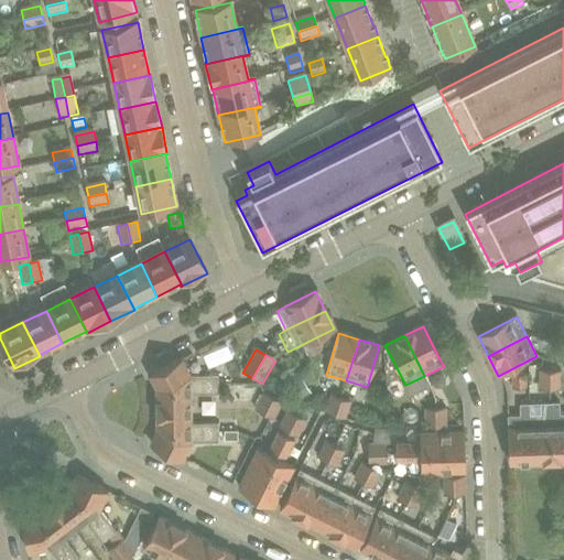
[(155,389),(190,389),(190,386),(218,387),(218,378),(190,377),(181,361),(149,376),(155,389)]
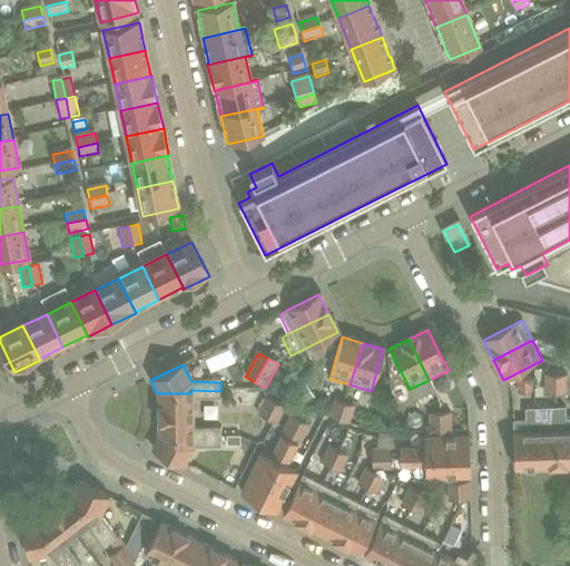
[(546,394),(557,394),(556,376),(544,377),(546,394)]
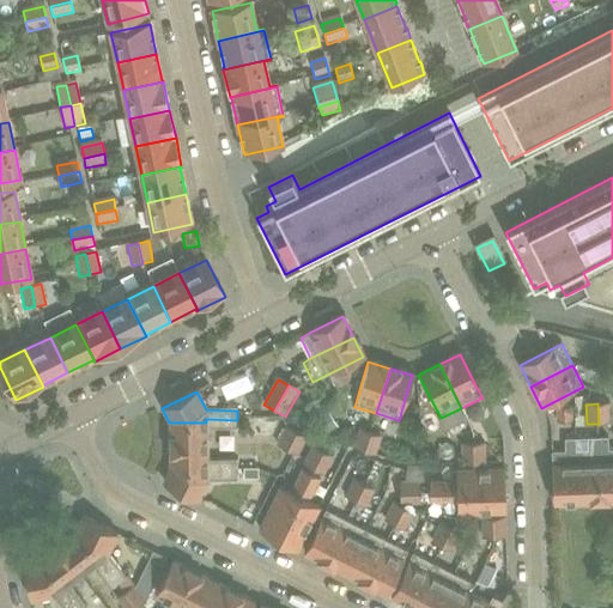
[(598,403),(599,424),(611,424),(610,403),(598,403)]
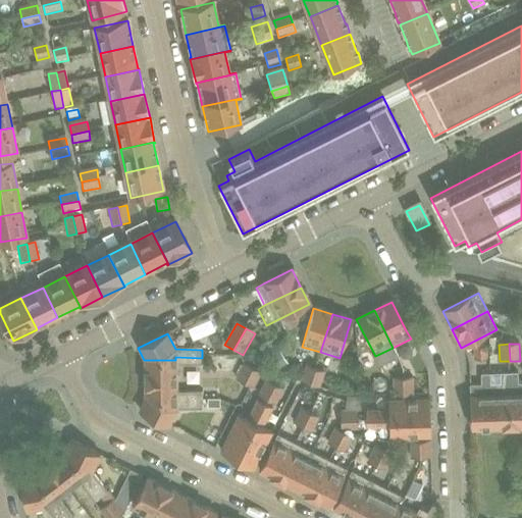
[(488,361),(487,348),(474,348),(474,361),(488,361)]
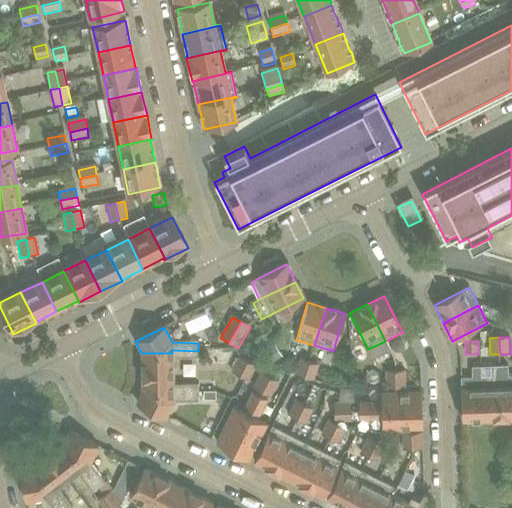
[(275,347),(262,354),(270,366),(282,358),(275,347)]
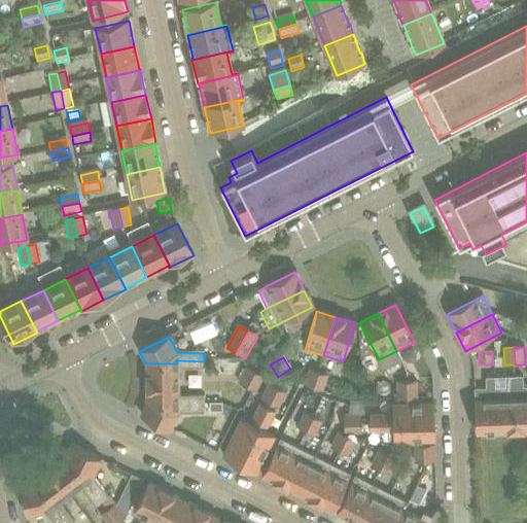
[(204,370),(204,361),(177,360),(177,363),(145,363),(145,383),(177,383),(177,370),(204,370)]
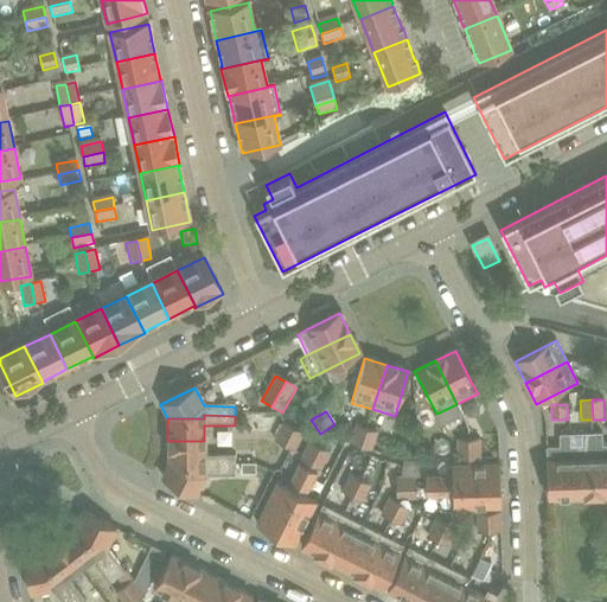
[(274,443),(285,448),(294,430),(283,424),(274,443)]
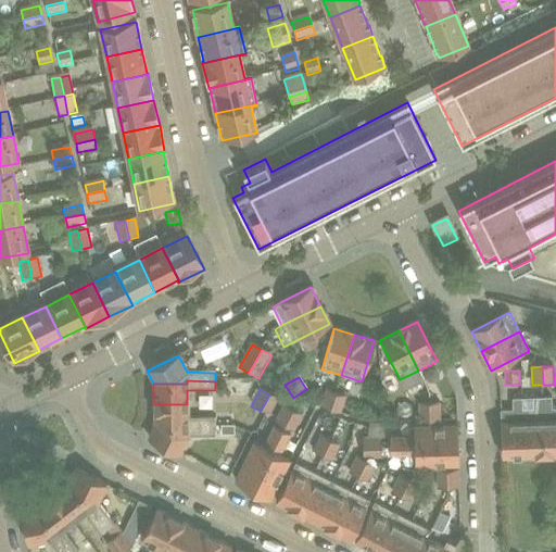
[(320,409),(331,412),(337,394),(327,391),(320,409)]
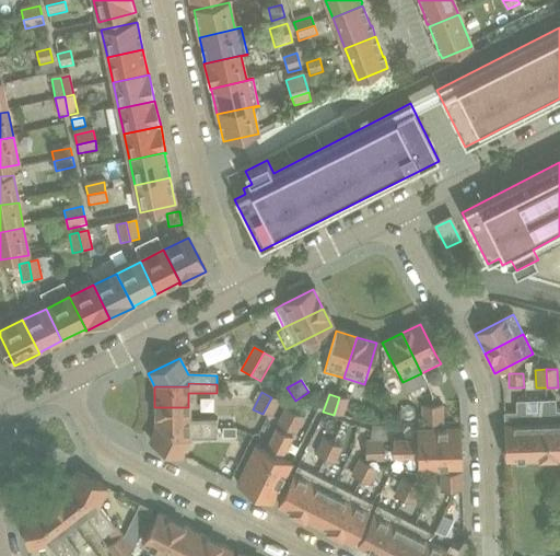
[(271,397),(263,414),(272,418),(281,402),(271,397)]
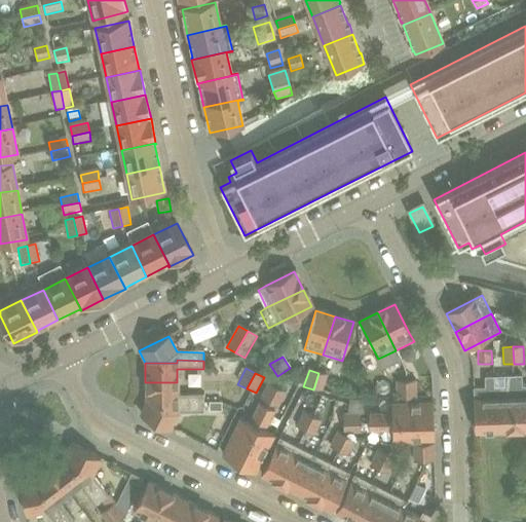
[(328,376),(318,373),(313,389),(323,393),(328,376)]
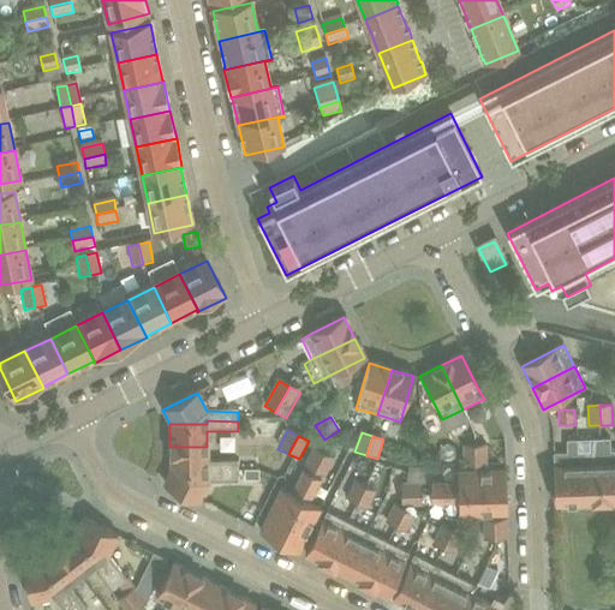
[(566,442),(566,455),(554,455),(555,468),(553,468),(554,506),(578,504),(577,467),(577,455),(577,442),(566,442)]
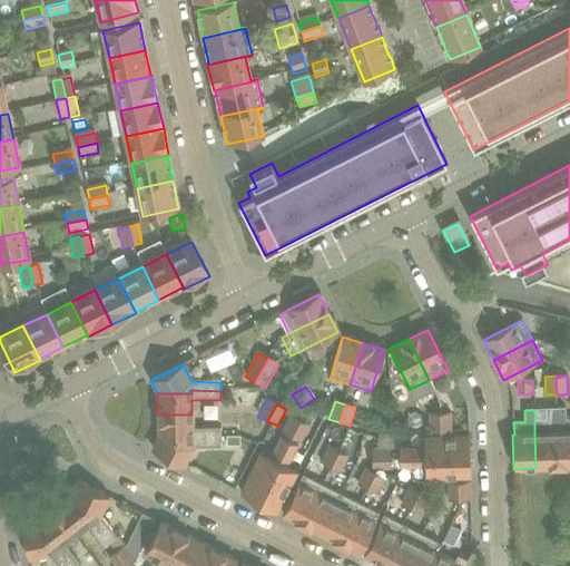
[(547,421),(534,422),(534,433),(536,468),(557,467),(554,410),(546,410),(547,421)]
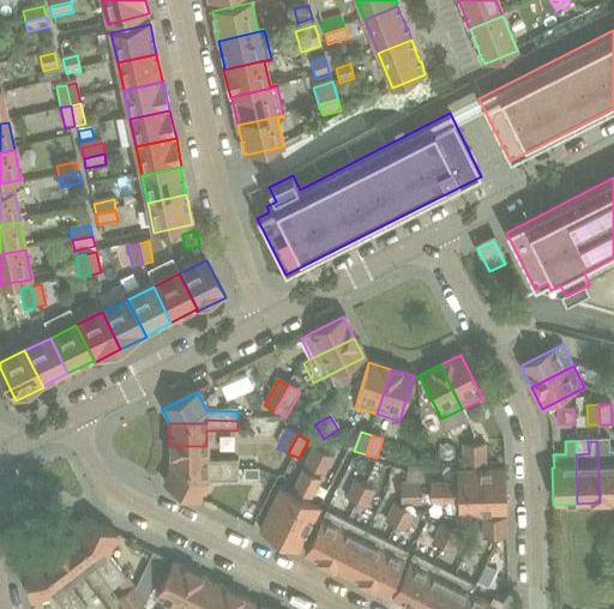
[(600,502),(613,502),(613,452),(608,452),(607,441),(597,441),(600,502)]
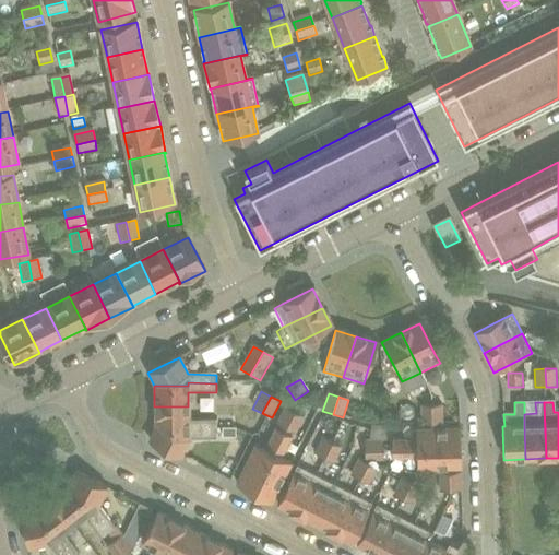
[(154,406),(154,427),(188,427),(188,430),(217,430),(217,421),(188,421),(188,406),(154,406)]
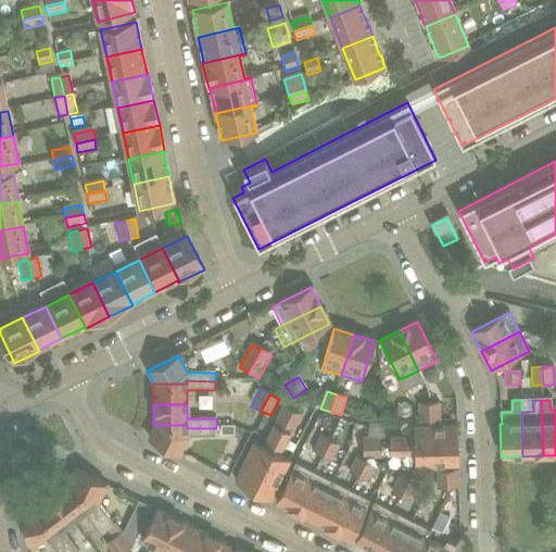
[(418,423),(430,423),(429,404),(418,404),(418,423)]
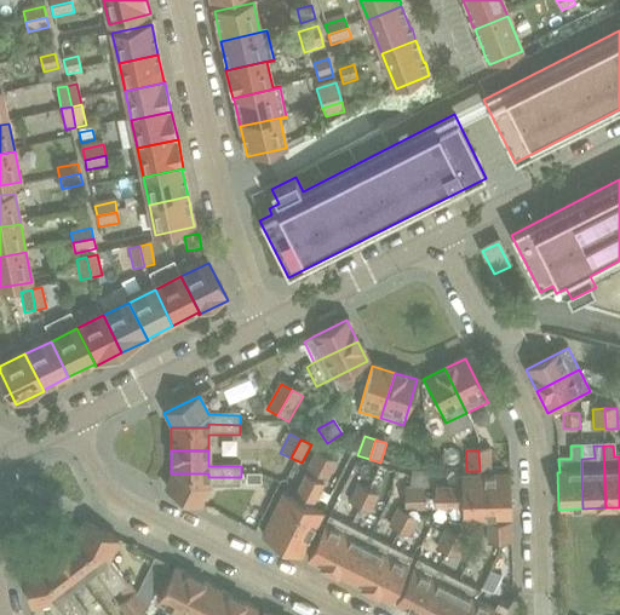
[(491,450),(478,450),(480,471),(492,471),(491,450)]
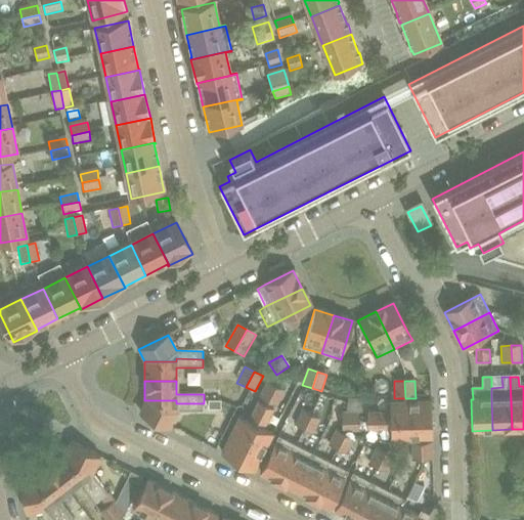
[(259,398),(268,403),(276,388),(267,383),(259,398)]
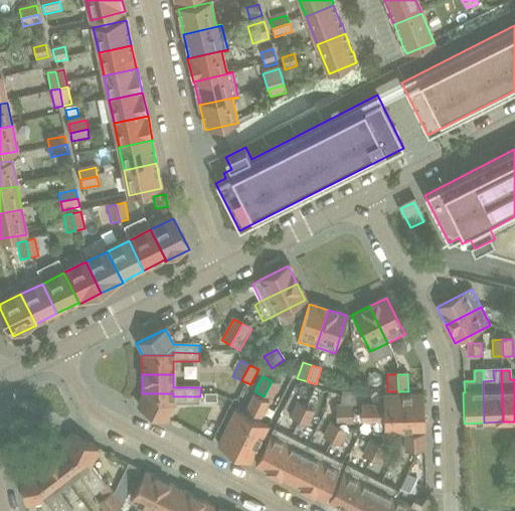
[(281,385),(272,381),(264,396),(273,400),(281,385)]
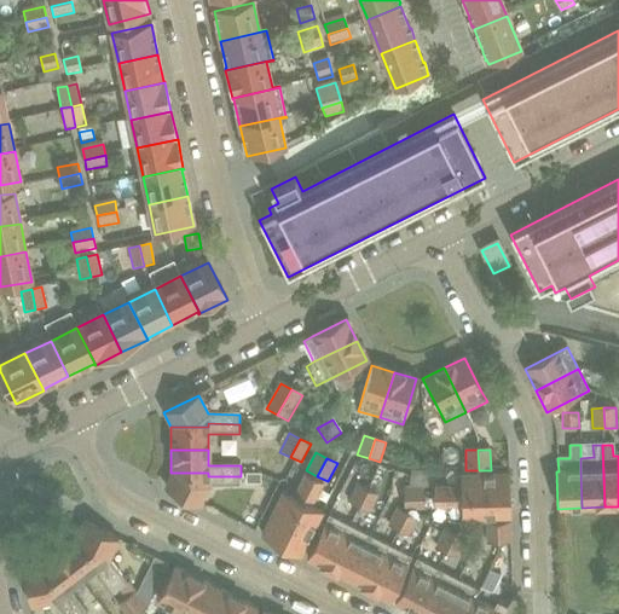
[(165,487),(200,504),(208,486),(241,486),(241,476),(208,476),(208,473),(171,473),(165,487)]
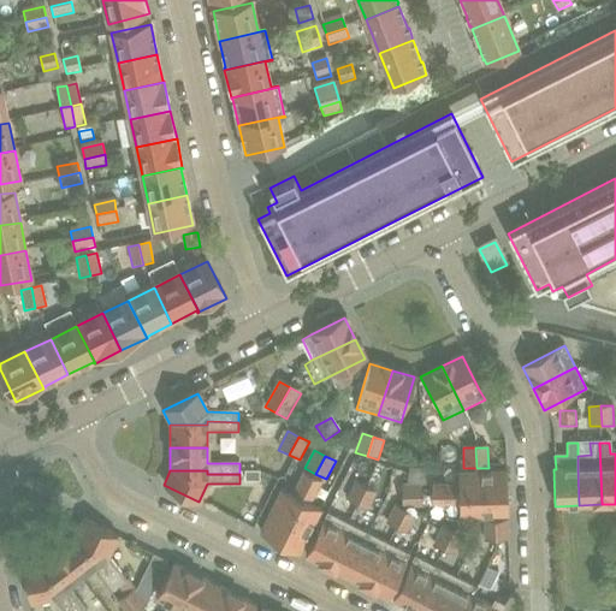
[(402,498),(422,497),(421,470),(409,470),(407,485),(402,485),(402,498)]
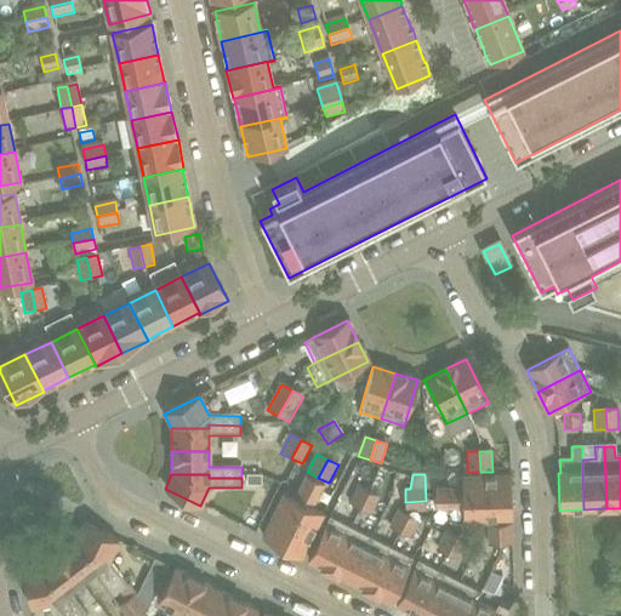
[(248,477),(248,488),(262,488),(262,477),(248,477)]
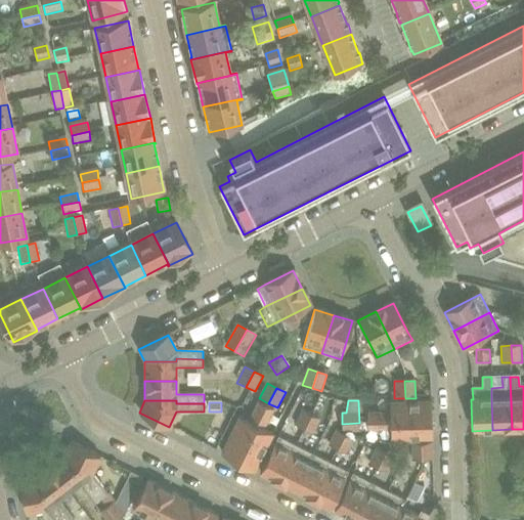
[(238,418),(221,453),(237,462),(265,406),(258,402),(248,422),(238,418)]
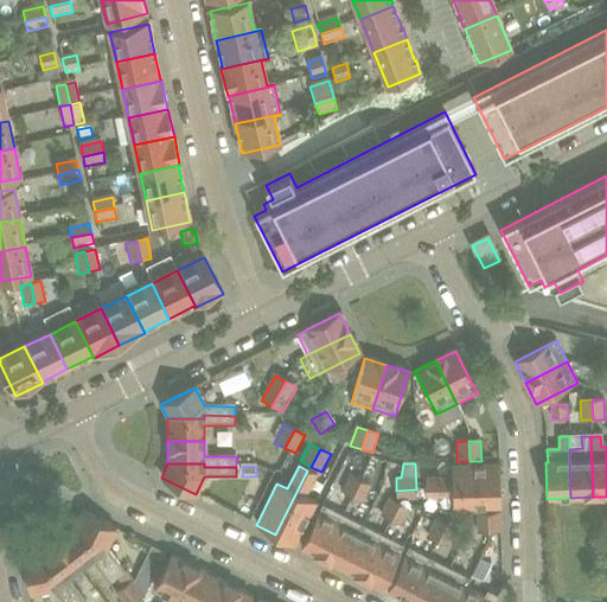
[(499,486),(499,466),(452,467),(452,478),(426,479),(427,490),(499,486)]
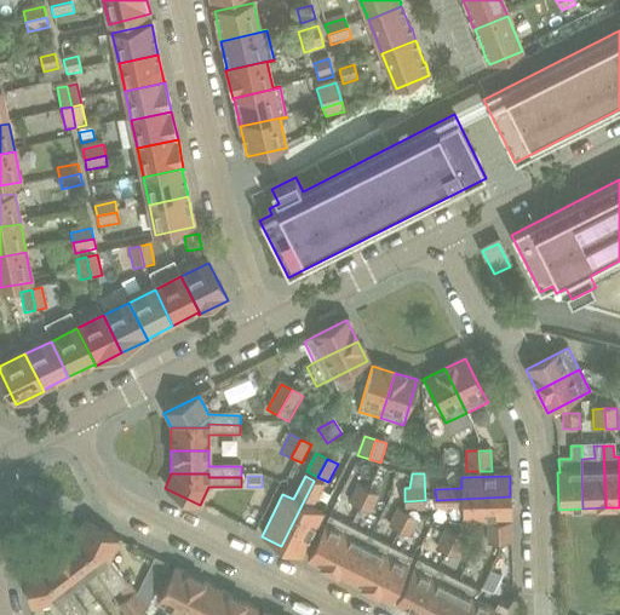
[(322,484),(314,481),(281,546),(300,556),(321,512),(311,507),(322,484)]
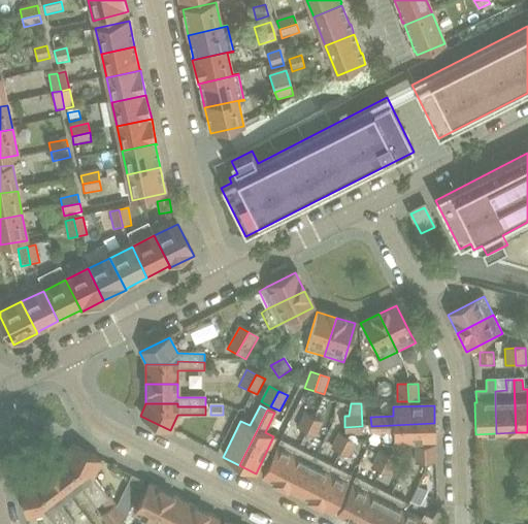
[(297,430),(306,434),(314,420),(304,415),(297,430)]
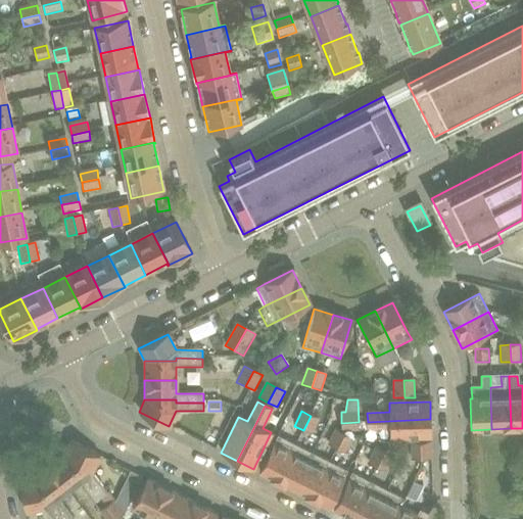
[(311,416),(303,430),(313,435),(321,420),(311,416)]
